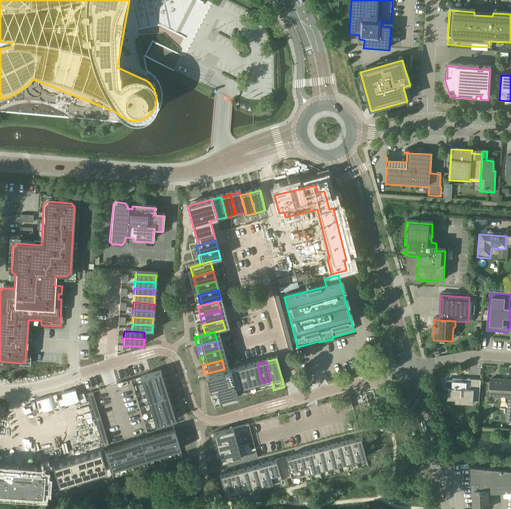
[(257,364),(248,366),(253,385),(262,383),(257,364)]
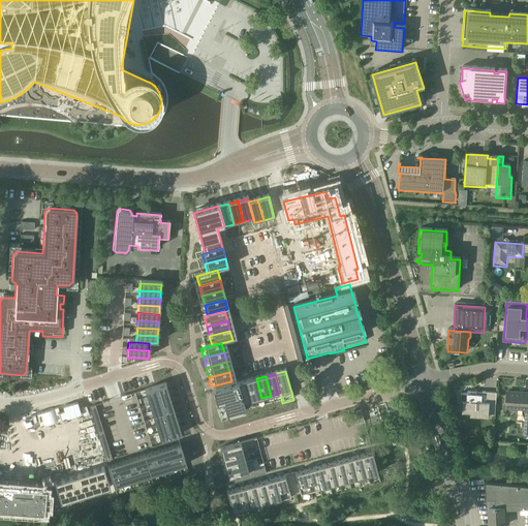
[(256,378),(246,381),(252,401),(261,398),(256,378)]
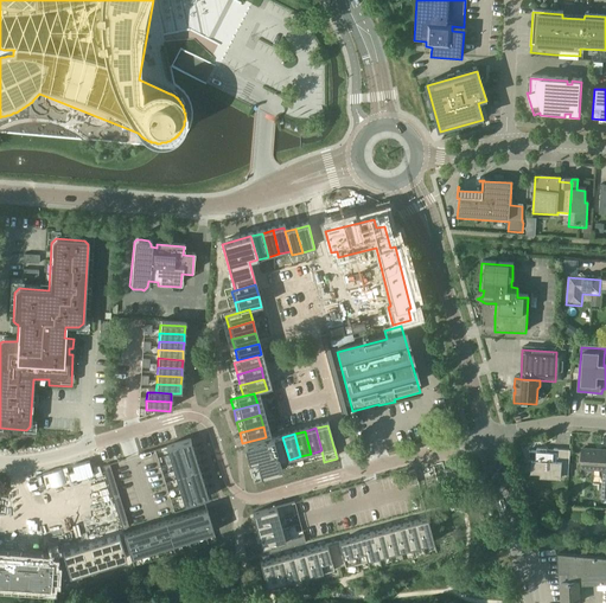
[(282,437),(273,440),(279,462),(289,460),(282,437)]
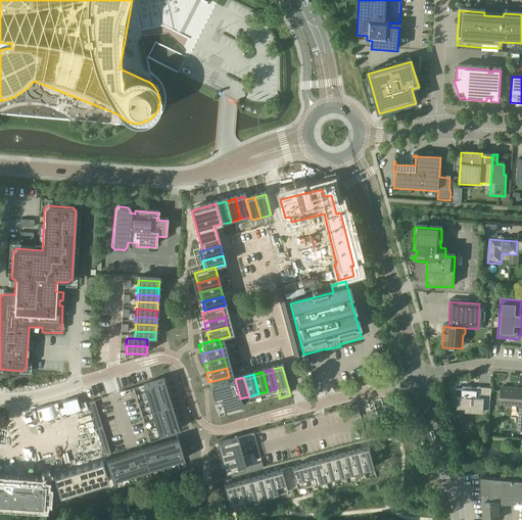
[(235,379),(209,386),(216,408),(223,407),(224,413),(242,408),(240,398),(235,379)]
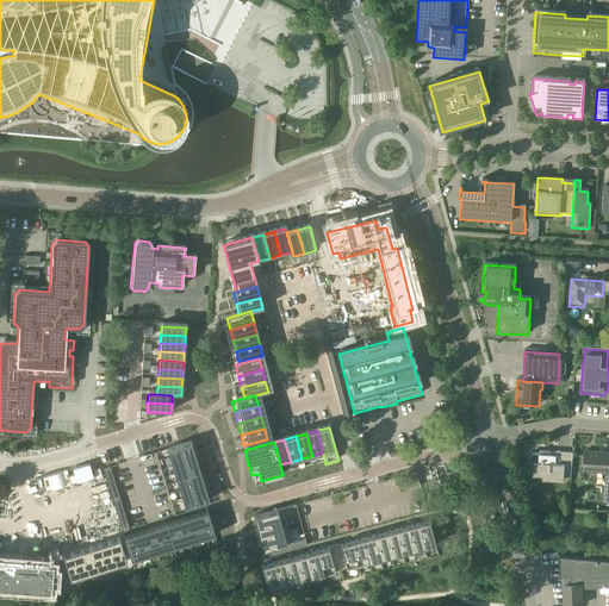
[(190,445),(166,453),(168,461),(192,454),(190,445)]
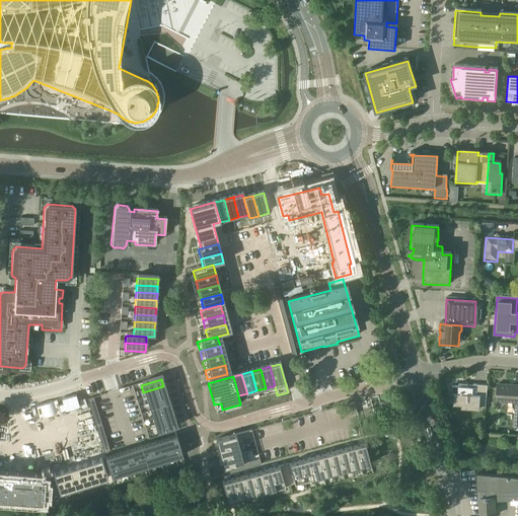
[(452,388),(451,396),(454,396),(453,407),(461,407),(461,410),(470,411),(479,412),(479,409),(486,409),(486,406),(486,399),(487,387),(472,386),(472,389),(467,389),(467,386),(458,385),(458,388),(452,388)]
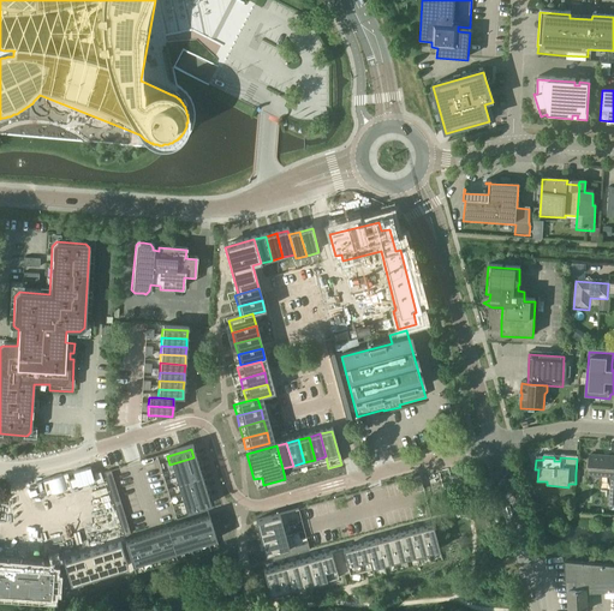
[(194,457),(170,465),(172,473),(196,466),(194,457)]
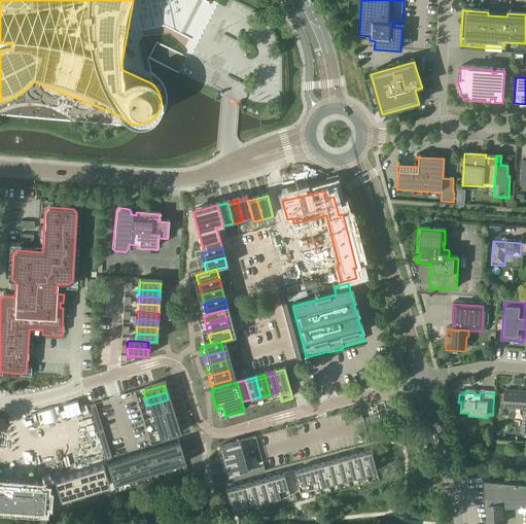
[(525,393),(504,392),(503,410),(525,411),(525,417),(523,417),(522,437),(525,437),(525,393)]
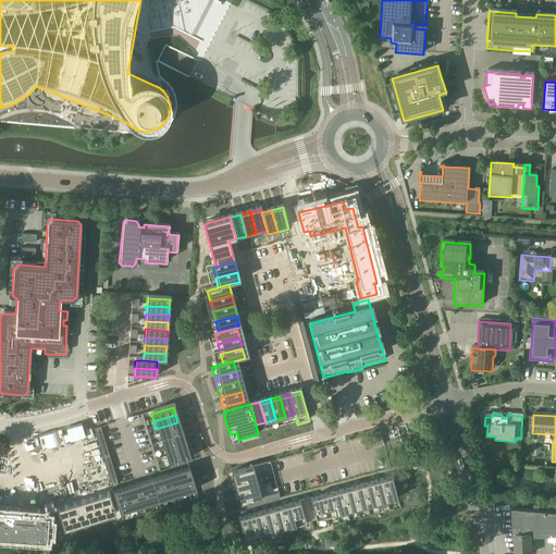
[(177,422),(156,429),(159,436),(180,430),(177,422)]
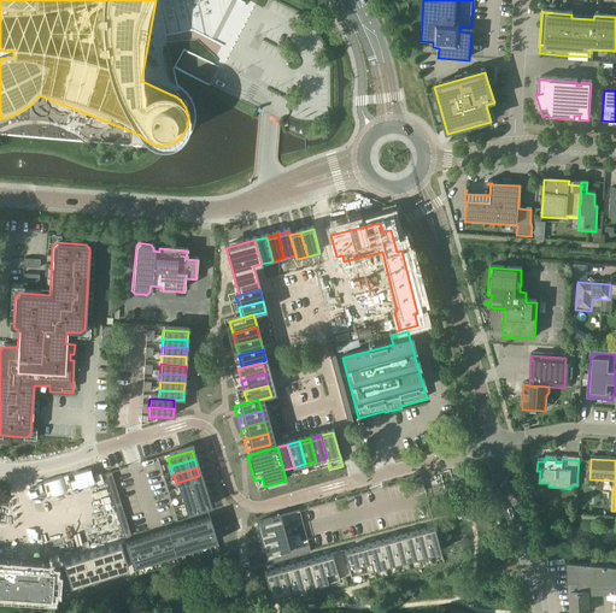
[(199,476),(176,483),(179,491),(203,484),(199,476)]
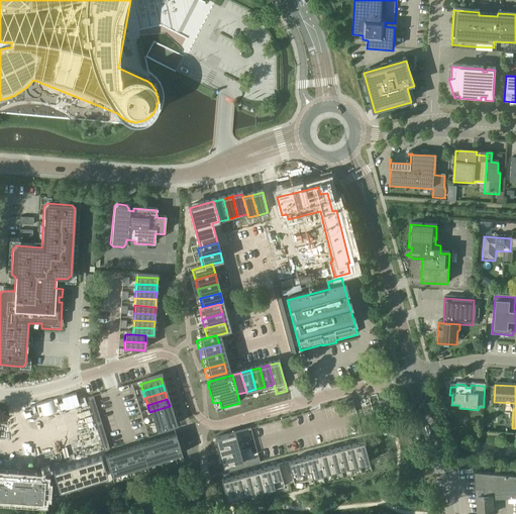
[(170,406),(149,412),(151,419),(172,413),(170,406)]
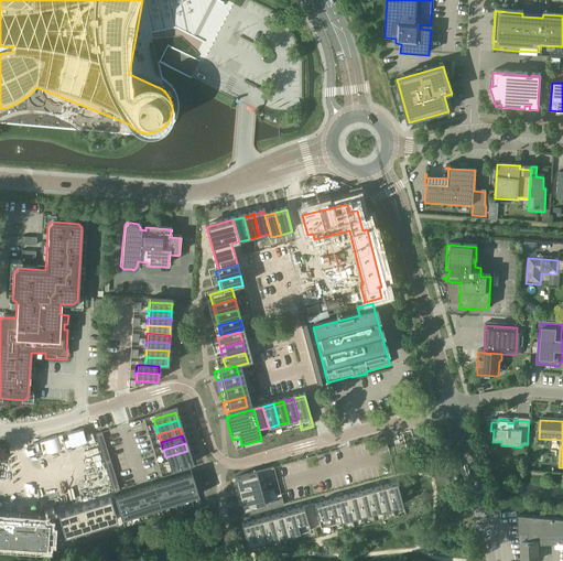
[(187,451),(165,457),(168,465),(190,457),(187,451)]
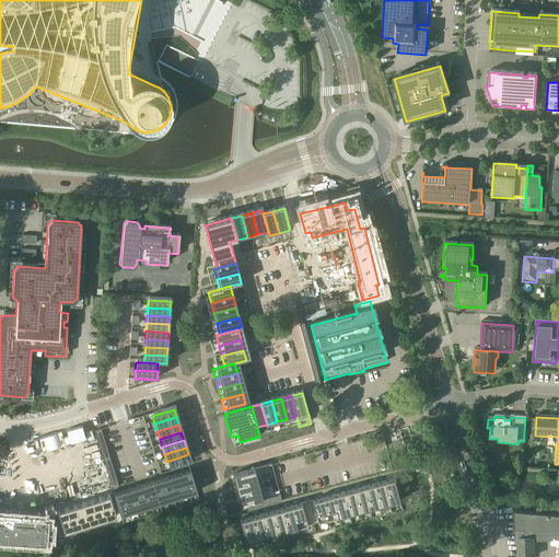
[(188,454),(166,462),(169,470),(181,466),(186,464),(190,463),(188,454)]
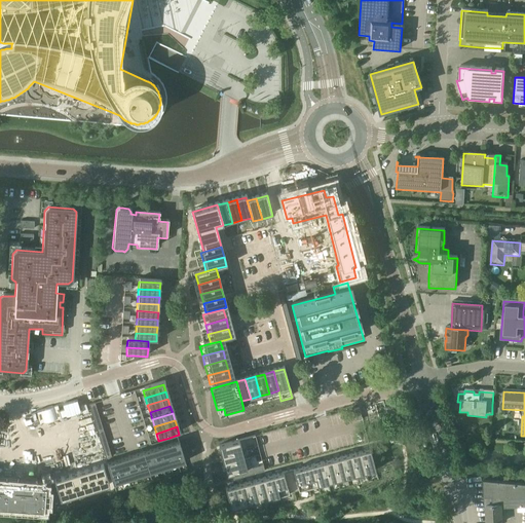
[(218,448),(221,457),(241,452),(246,451),(244,442),(244,441),(218,448)]
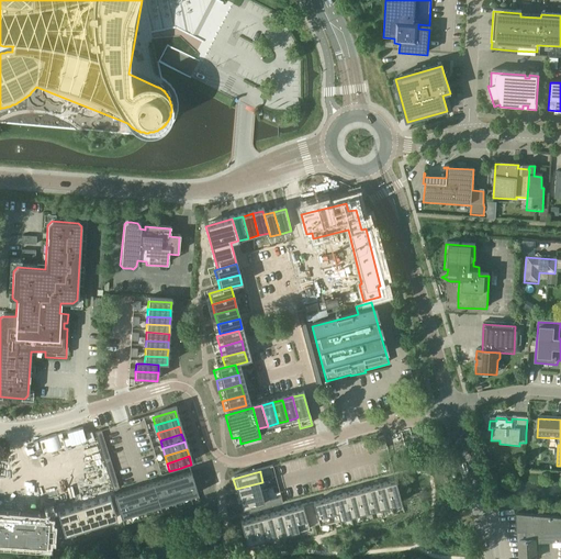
[(190,474),(182,477),(189,499),(197,496),(190,474)]
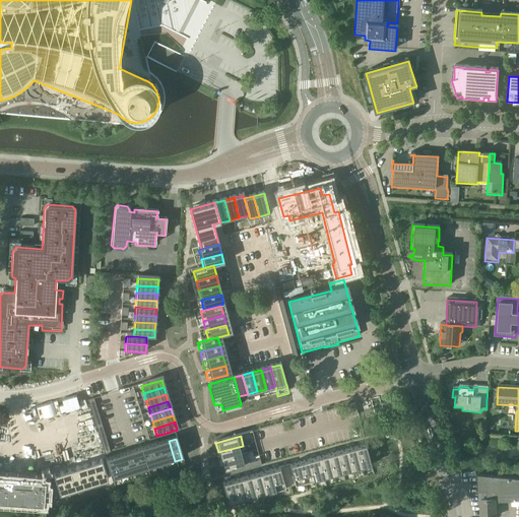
[(169,441),(161,443),(168,463),(175,461),(169,441)]
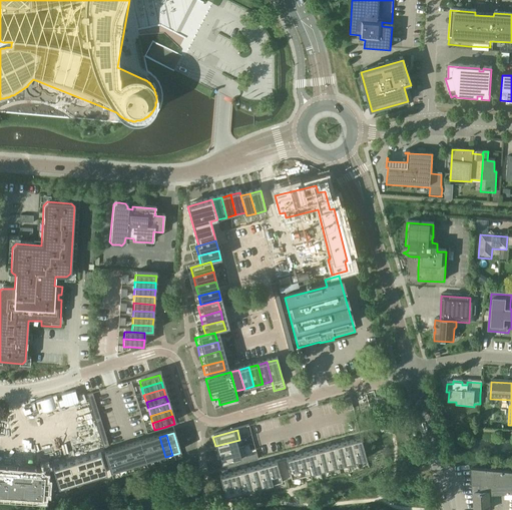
[(159,437),(152,439),(158,459),(165,457),(159,437)]
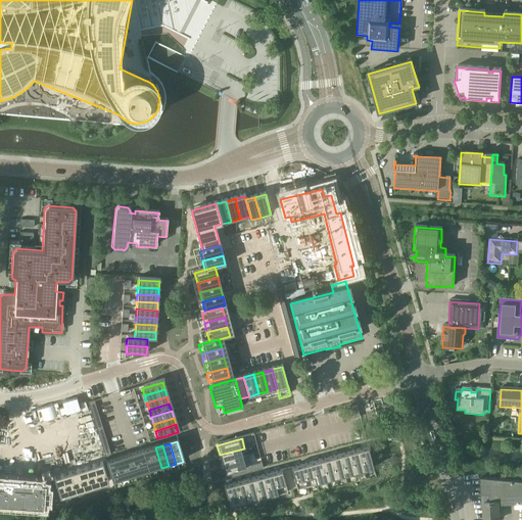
[(155,447),(148,451),(154,470),(161,468),(155,447)]
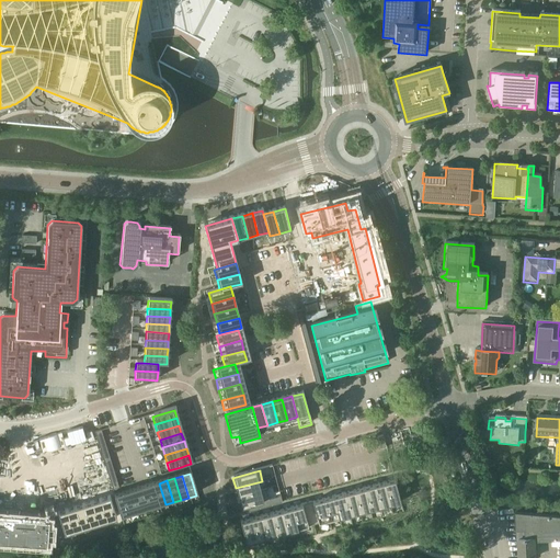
[(400,503),(393,481),(384,485),(389,507),(400,503)]
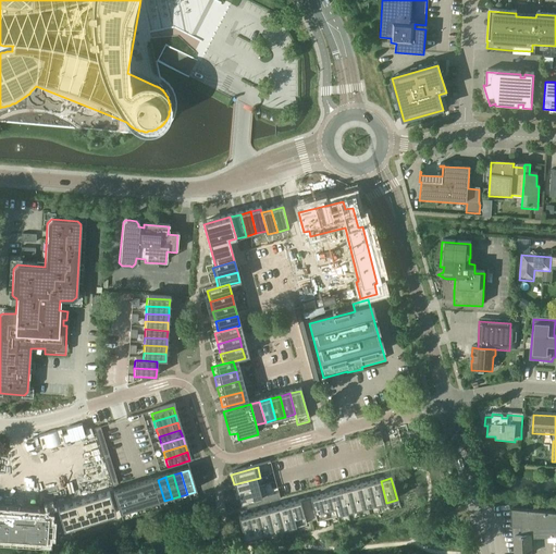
[(234,484),(236,495),(258,489),(256,479),(234,484)]
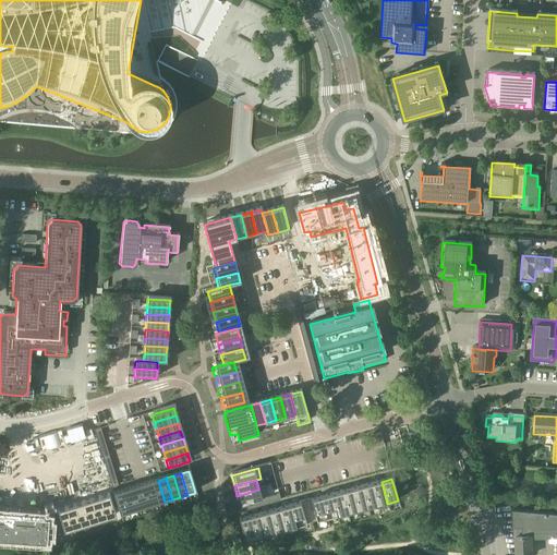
[(158,481),(150,483),(157,505),(165,502),(158,481)]
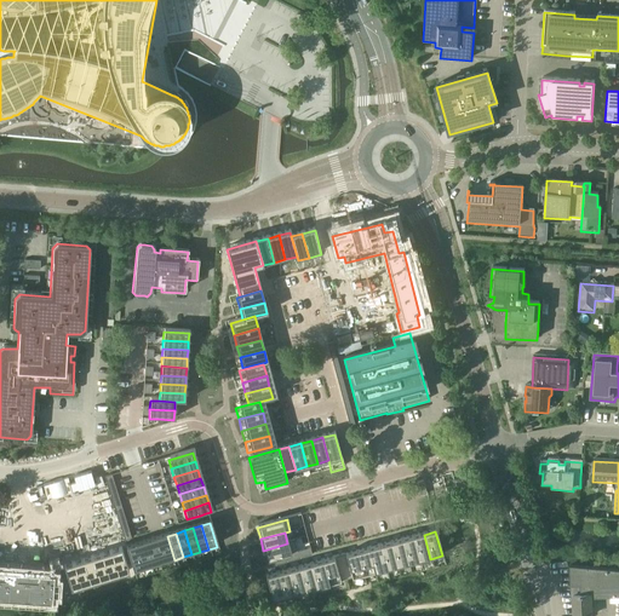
[(419,562),(430,559),(424,535),(412,537),(419,562)]
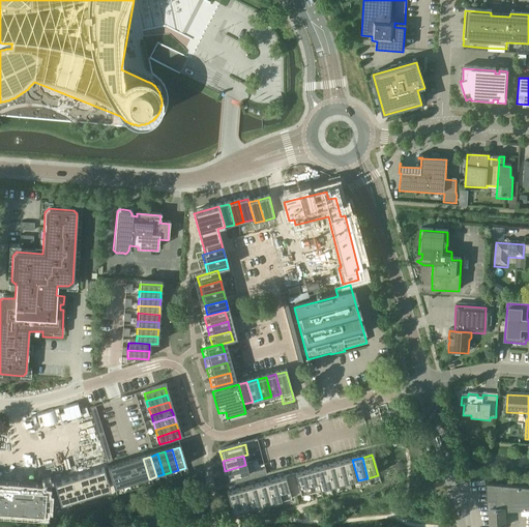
[(143,459),(136,461),(142,481),(149,479),(143,459)]
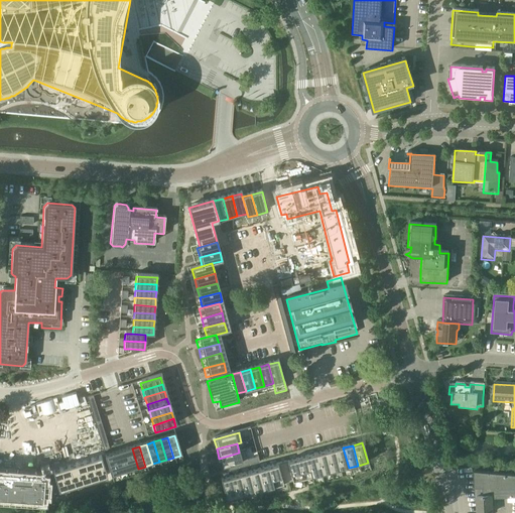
[(340,471),(349,468),(343,447),(334,451),(340,471)]
